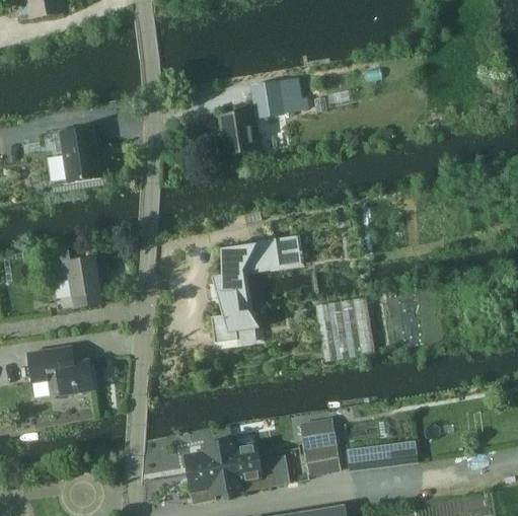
[(26,0),(29,17),(61,12),(59,0),(26,0)]
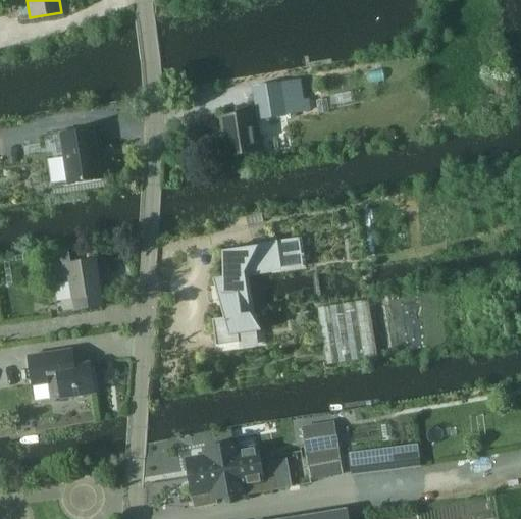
[(301,76),(253,84),(258,117),(287,113),(285,109),(303,106),(310,105),(308,97),(304,97),(301,76)]
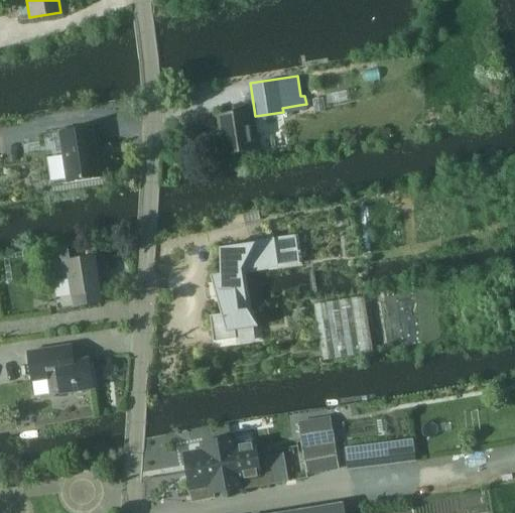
[(251,146),(245,109),(217,113),(223,151),(251,146)]
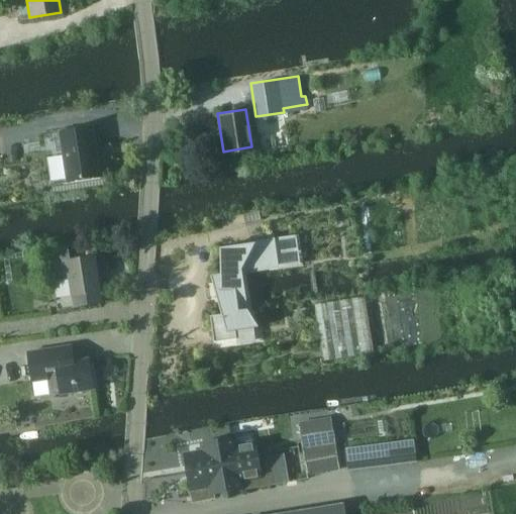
[(60,130),(67,181),(100,176),(92,125),(60,130)]
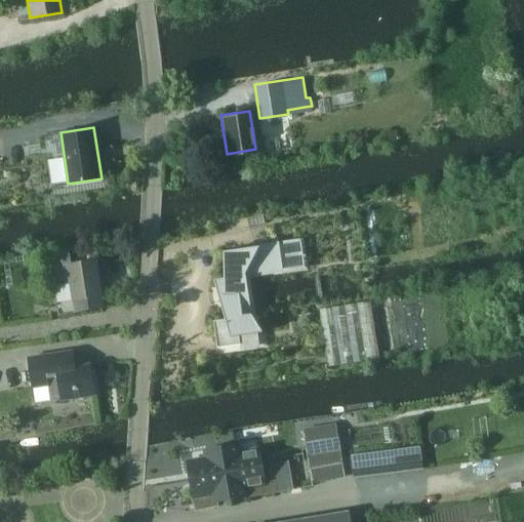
[(213,277),(225,317),(214,319),(217,345),(239,342),(238,334),(257,332),(263,331),(251,313),(247,277),(246,273),(283,268),(279,240),(256,243),(257,246),(224,250),(225,276),(213,277)]
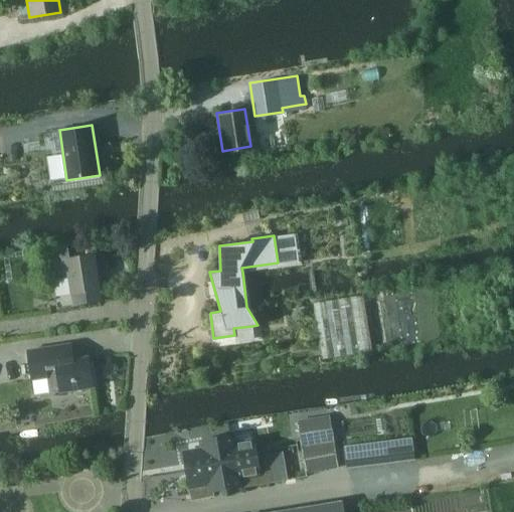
[(69,257),(66,240),(46,244),(52,277),(71,274),(76,299),(101,295),(93,252),(69,257)]
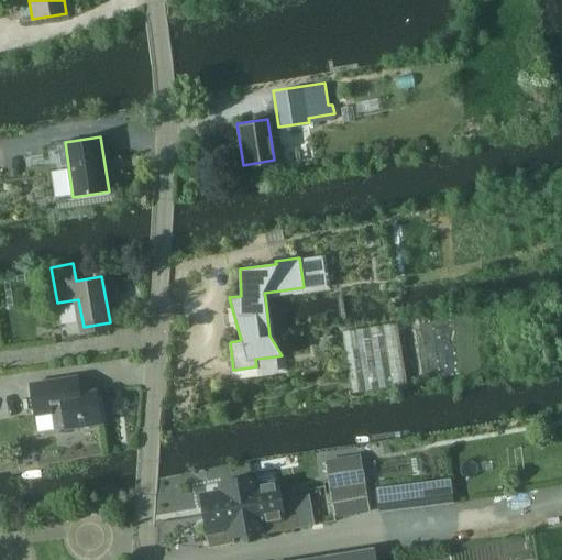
[(398,326),(344,333),(353,393),(408,385),(398,326)]
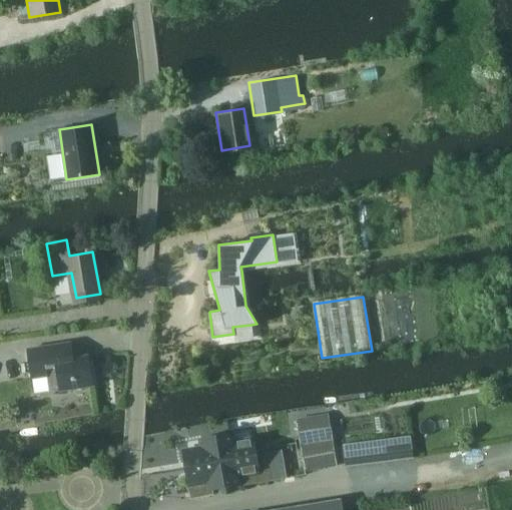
[(92,384),(87,355),(72,358),(70,342),(59,344),(59,343),(27,348),(32,377),(46,375),(49,390),(92,384)]
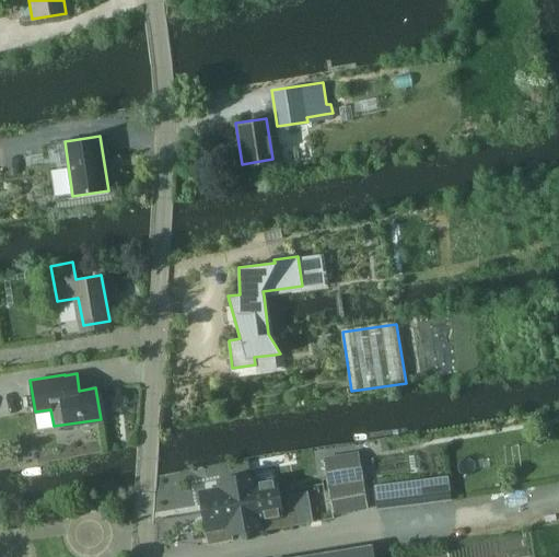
[(323,456),(328,485),(363,478),(358,451),(323,456)]
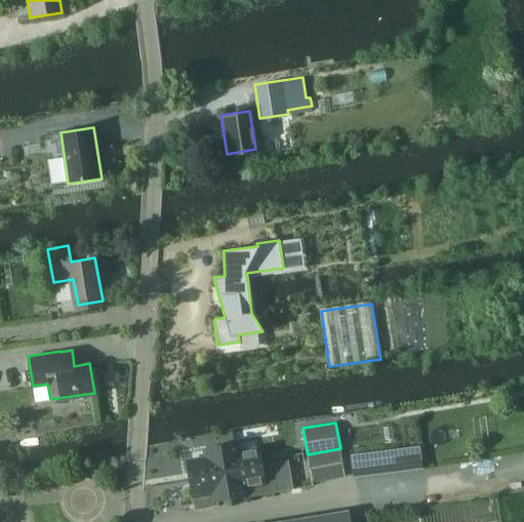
[(207,456),(187,460),(190,478),(262,465),(258,448),(238,451),(237,443),(206,448),(207,456)]
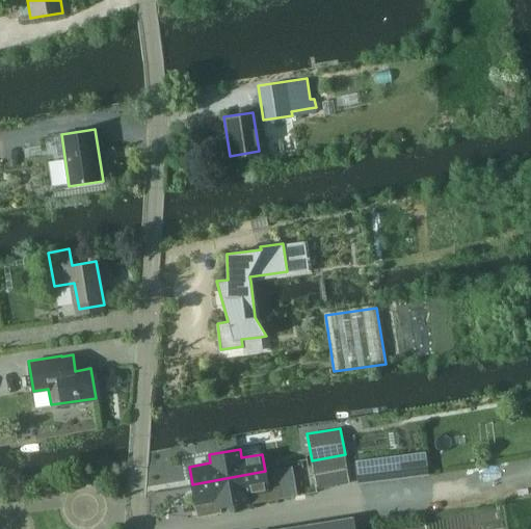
[(359,476),(429,471),(428,449),(356,453),(359,476)]
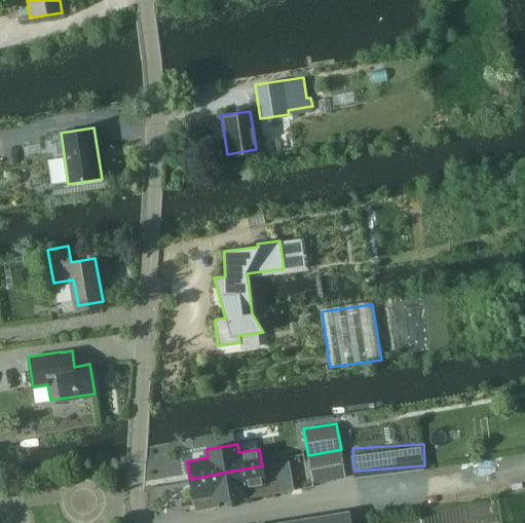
[(312,481),(345,476),(341,449),(308,455),(312,481)]
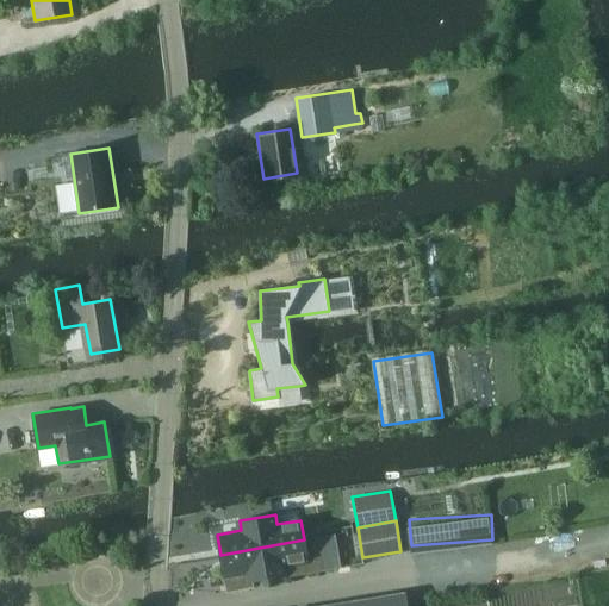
[(304,539),(221,555),(227,589),(253,585),(252,580),(285,574),(323,568),(318,537),(304,539)]
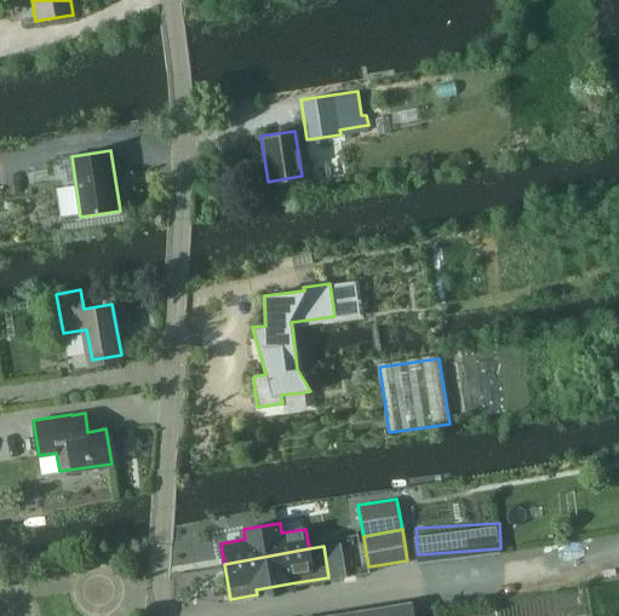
[(412,602),(320,615),(413,615),(413,606),(412,602)]
